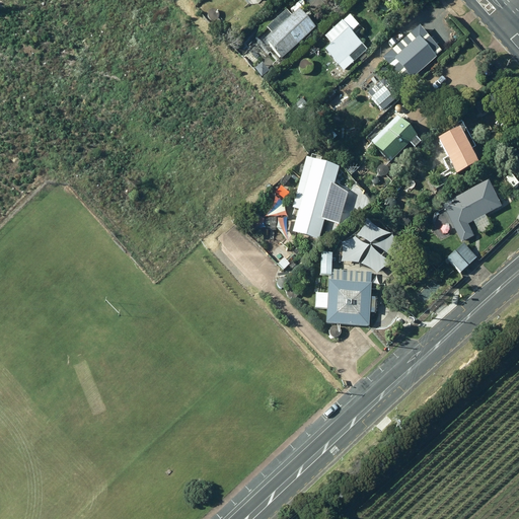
[(386,13),(397,0),(382,0),(377,5),(386,13)]
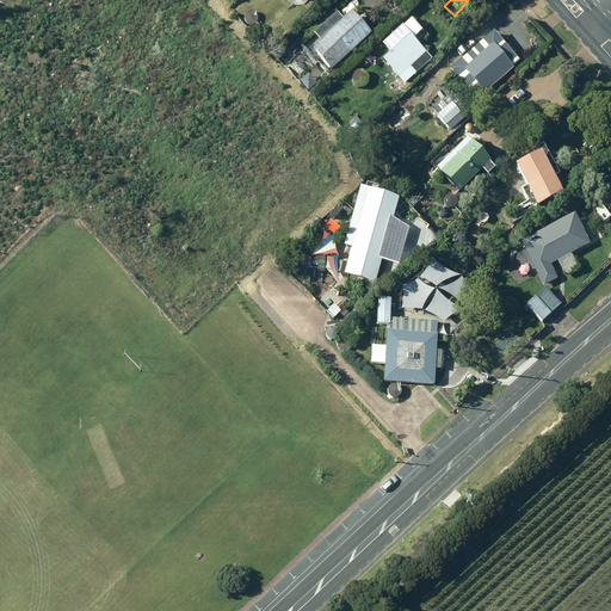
[(331,66),(358,42),(360,44),(366,38),(364,36),(371,29),(352,7),(310,44),(331,66)]
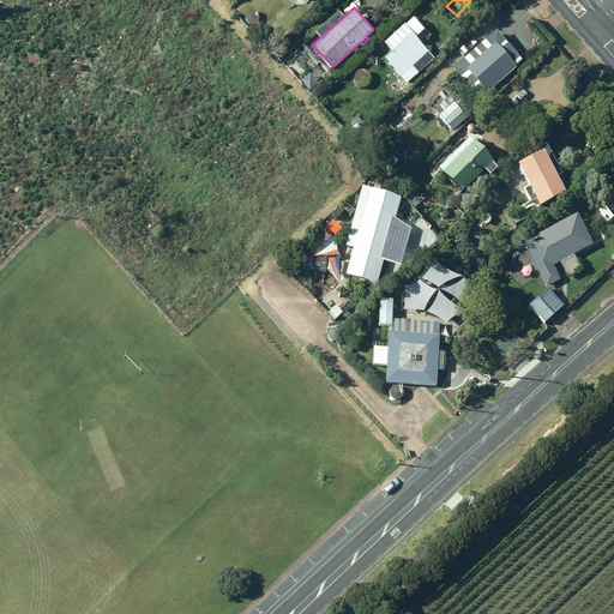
[(403,22),(384,41),(391,49),(383,56),(399,76),(428,49),(403,22)]
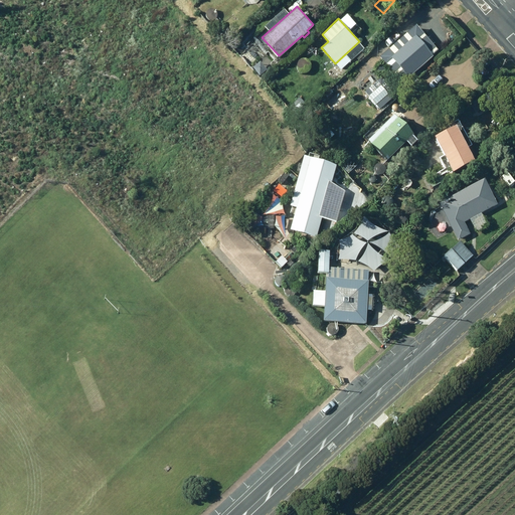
[(262,38),(258,33),(253,36),(258,41),(262,38)]
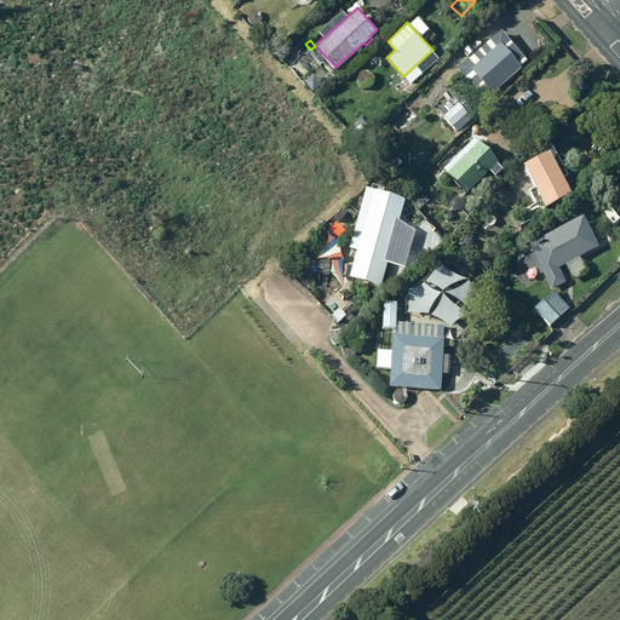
[(491,89),(517,67),(498,42),(476,61),(482,69),(472,78),(476,84),(482,79),(491,89)]
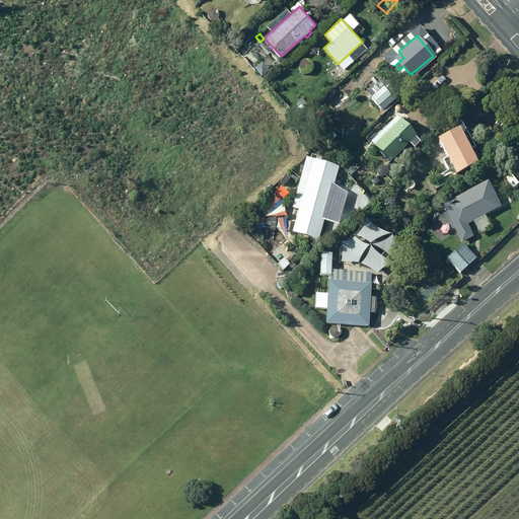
[(328,71),(310,84),(313,89),(332,76),(332,77),(342,71),(336,63),(326,69),(328,71)]
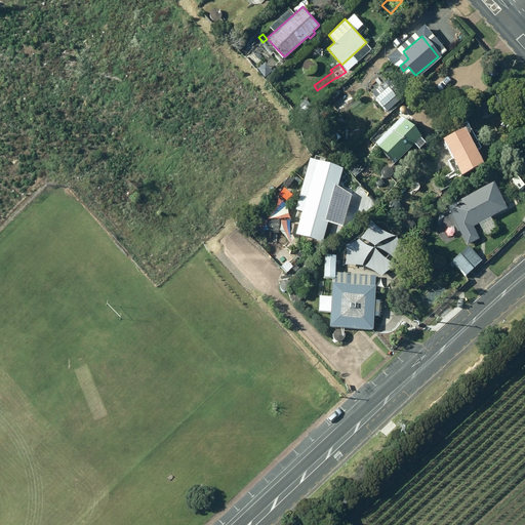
[(379,97),(386,105),(394,99),(388,91),(379,97)]
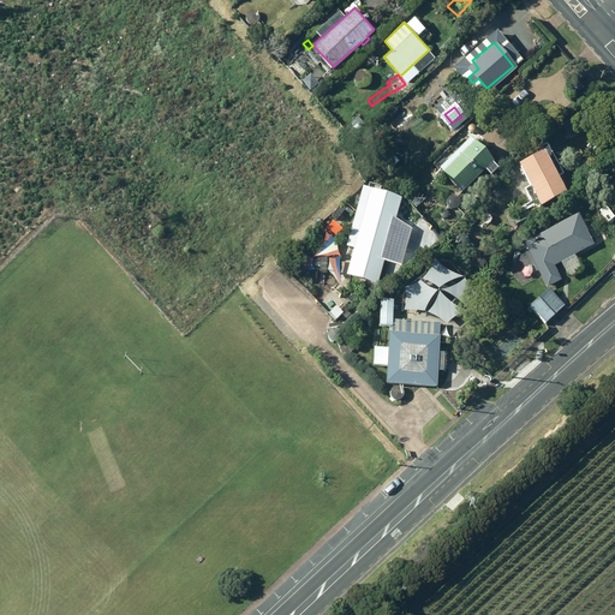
[(471,135),(440,165),(463,189),(494,157),(471,135)]
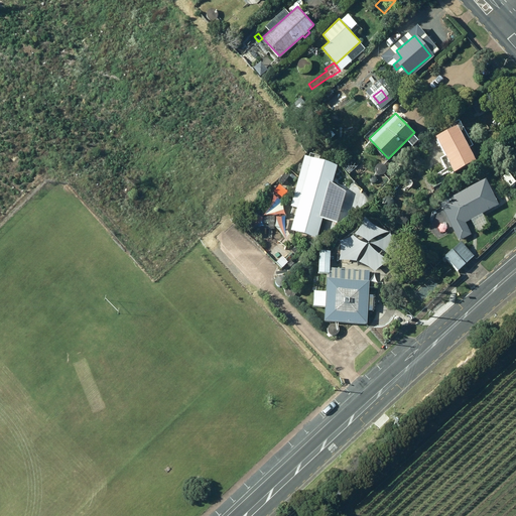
[(455,170),(475,159),(456,124),(435,135),(455,170)]
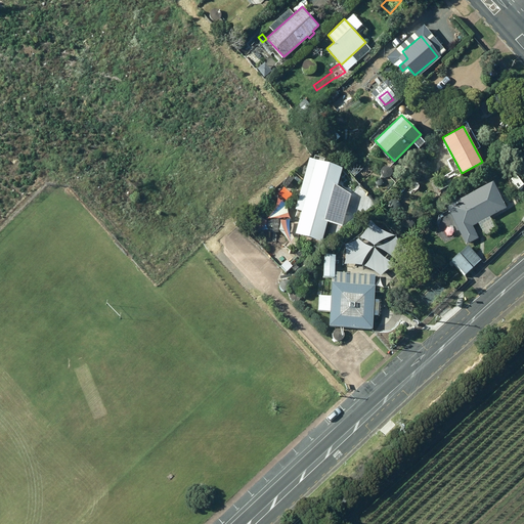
[(308,157),(296,207),(302,209),(296,234),(321,241),(326,221),(343,225),(350,193),(337,184),(342,165),(308,157)]
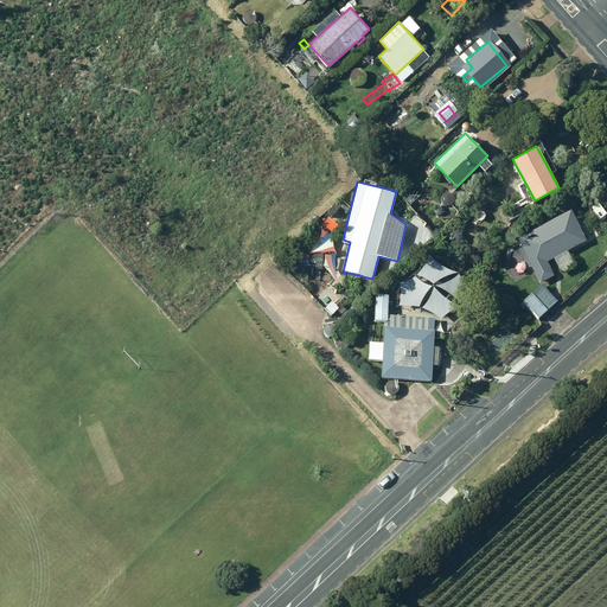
[(570,209),(517,237),(541,282),(555,274),(547,261),(587,240),(570,209)]
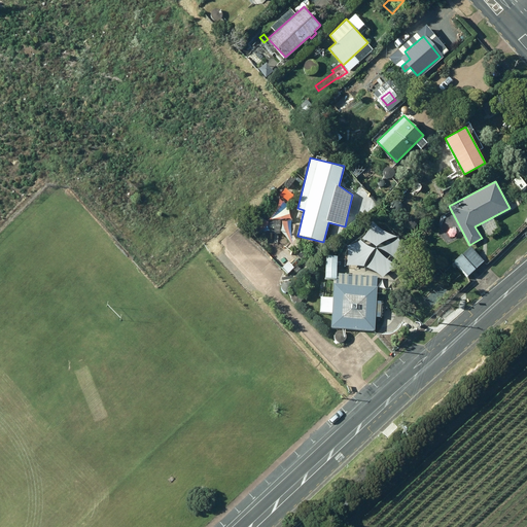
[(446,225),(450,224),(452,221),(451,218),(448,216),(445,217),(443,220),(443,223),(446,225)]
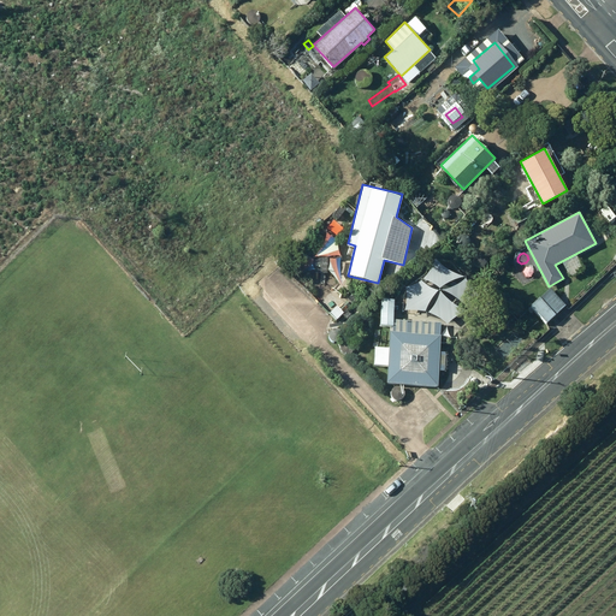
[(353,295),(357,288),(353,284),(348,291),(353,295)]
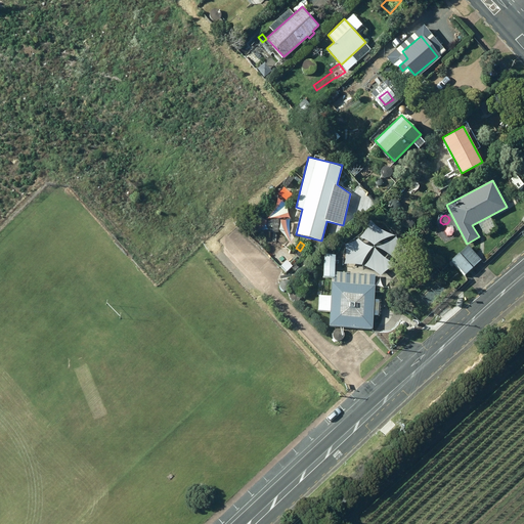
[(451,260),(464,275),(481,259),(468,245),(451,260)]
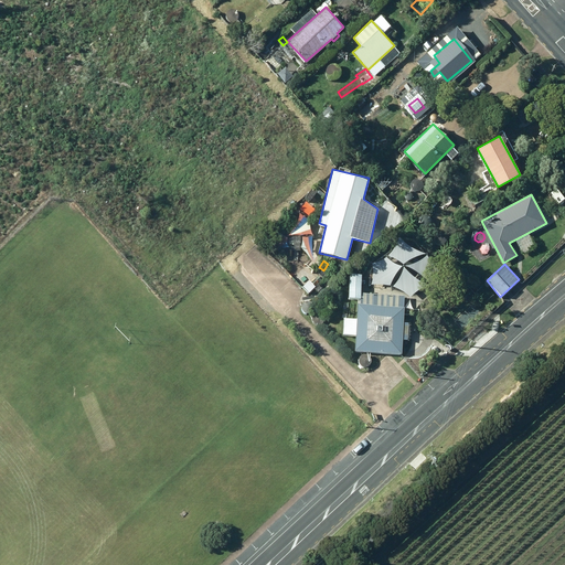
[(401,353),(405,295),(360,291),(361,273),(349,273),(348,297),(356,298),(355,318),(343,318),(342,333),(355,334),(354,350),(401,353)]
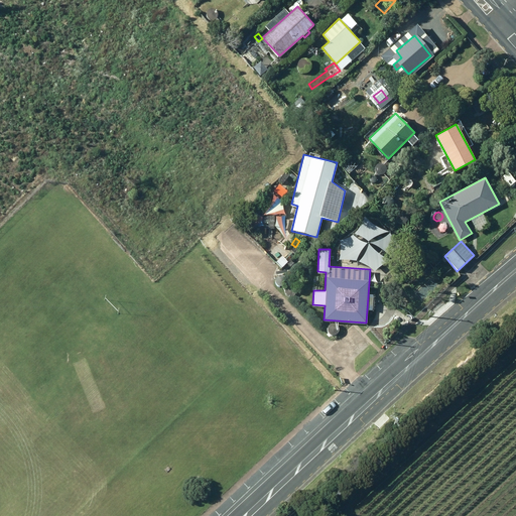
[(275,284),(276,285),(278,286),(279,287),(281,287),(283,287),(285,285),(286,284),(286,282),(286,280),(286,278),(284,277),(283,276),(281,276),(279,276),(277,277),(276,278),(275,280),(275,282),(275,284)]
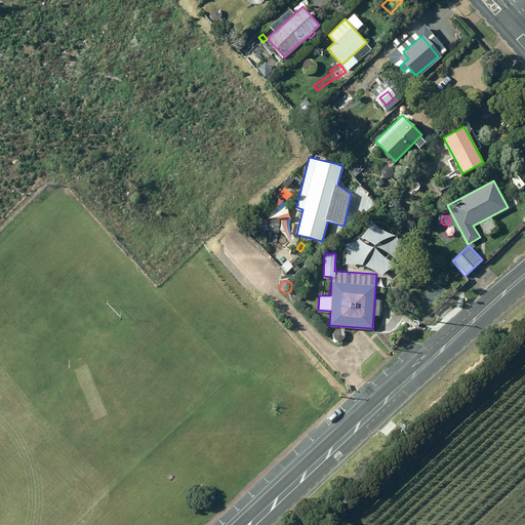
[(327,391),(320,397),(323,401),(330,394),(327,391)]
